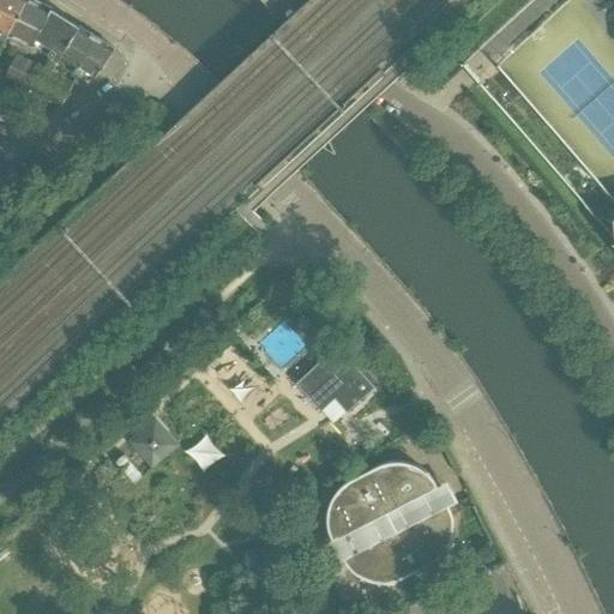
[(7,36),(10,36),(25,0),(0,0),(0,40),(4,42),(7,36)]
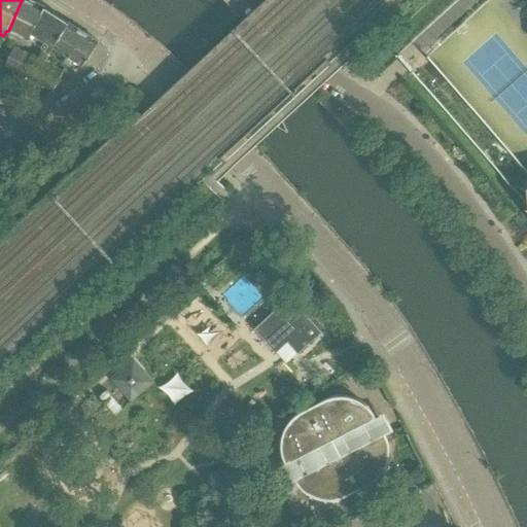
[(27,40),(43,49),(48,41),(37,34),(51,11),(44,7),(29,0),(22,0),(8,31),(27,40)]
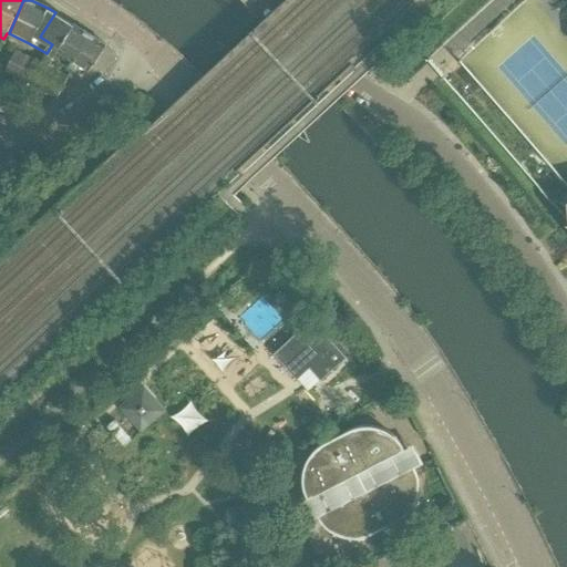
[(47,53),(51,57),(71,23),(55,12),(40,37),(52,44),(47,53)]
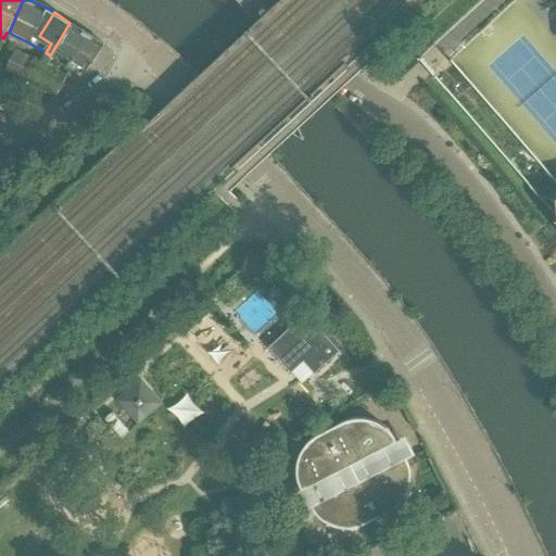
[(59,61),(65,65),(86,33),(70,23),(50,55),(45,64),(54,68),(59,61)]
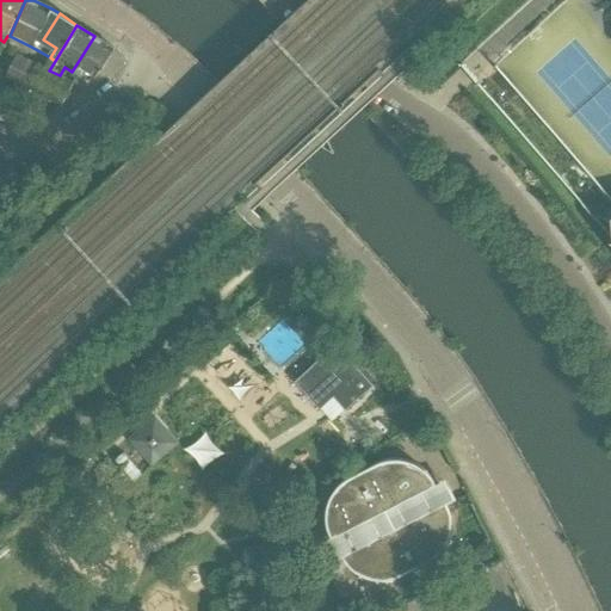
[(94,36),(72,72),(75,74),(87,82),(98,68),(100,69),(102,68),(99,67),(113,48),(94,36)]
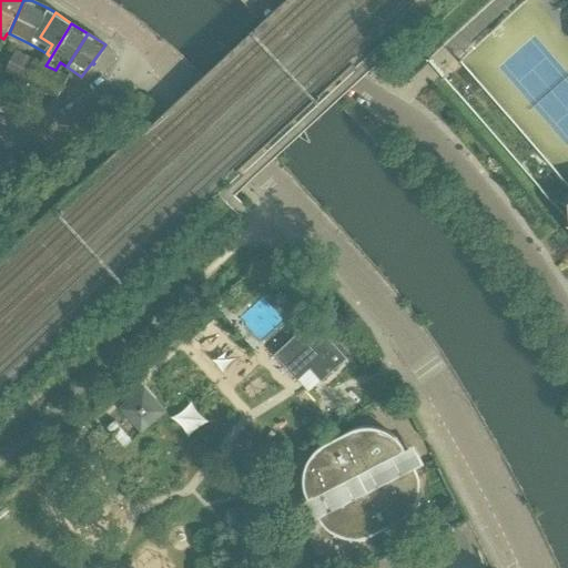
[(3,71),(21,80),(32,59),(14,50),(3,71)]
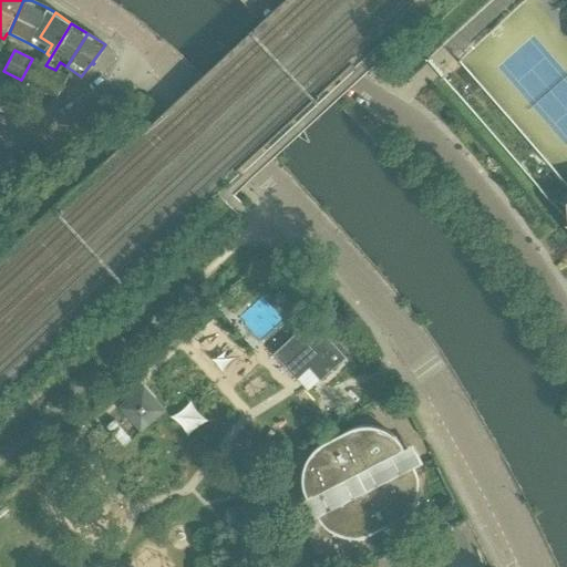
[(45,65),(32,59),(21,80),(55,98),(58,92),(63,81),(65,76),(62,73),(55,70),(45,65)]
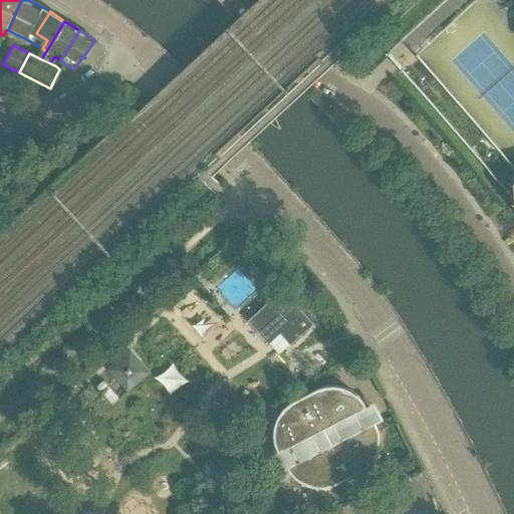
[(247,321),(256,331),(268,344),(280,334),(290,345),(313,324),(281,289),(270,299),(247,321)]
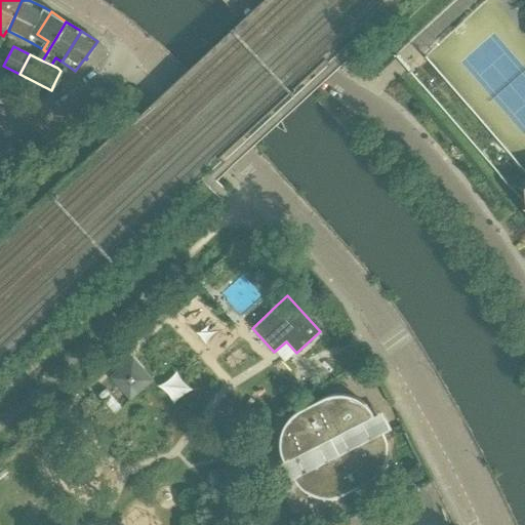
[(111,378),(119,388),(111,395),(121,407),(140,390),(132,380),(144,371),(132,359),(111,378)]
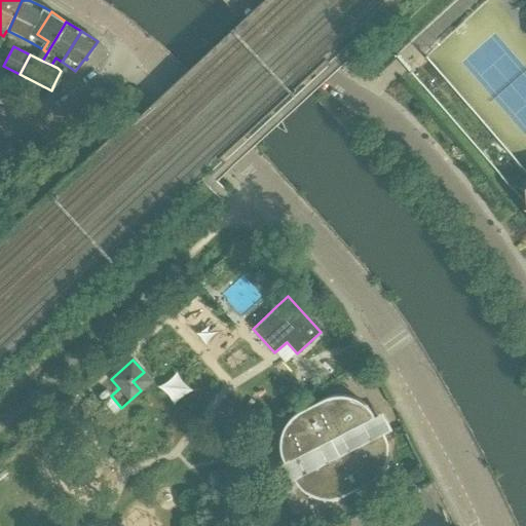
[(181,372),(163,382),(174,400),(191,388),(181,372)]
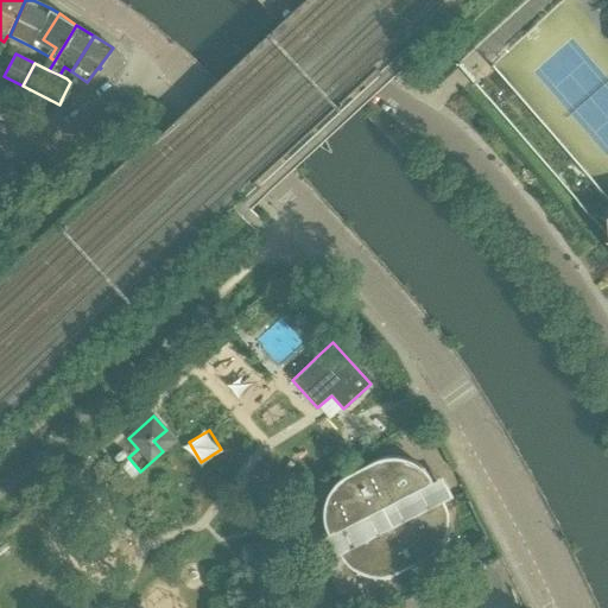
[(374,461),(371,462),(346,475),(342,477),(340,480),(336,482),(334,486),(331,488),(329,492),(327,495),(325,500),(324,504),(324,507),(323,512),(323,515),(324,520),(325,524),(327,527),(328,531),(329,534),(334,532),(339,539),(329,544),(335,556),(339,553),(341,557),(343,561),(346,564),(349,567),(352,569),(355,571),(359,574),(362,575),(366,576),(371,577),(374,578),(379,578),(382,578),(386,577),(391,576),(394,575),(398,574),(426,559),(430,557),(434,555),(436,551),(438,549),(441,545),(443,542),(444,538),(445,533),(447,530),(448,526),(448,521),(448,518),(447,513),(447,510),(445,506),(443,501),(447,499),(439,487),(431,492),(428,483),(432,481),(431,477),(429,474),(426,472),(423,468),(420,466),(417,463),(413,461),(410,460),(405,458),(401,457),(398,456),(393,456),(390,456),(385,457),(381,457),(378,458),(374,461)]
